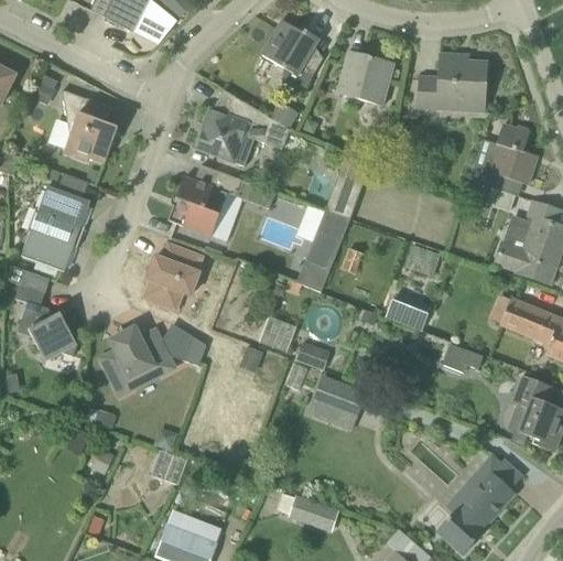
[(104,15),(111,0),(96,0),(91,10),(104,15)]
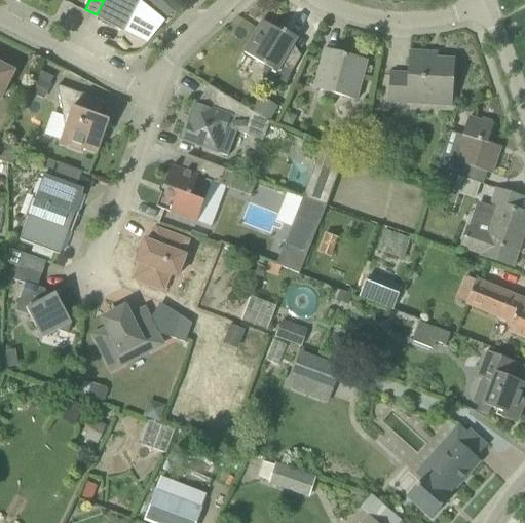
[(104,0),(97,14),(118,26),(126,30),(141,0),(104,0)]
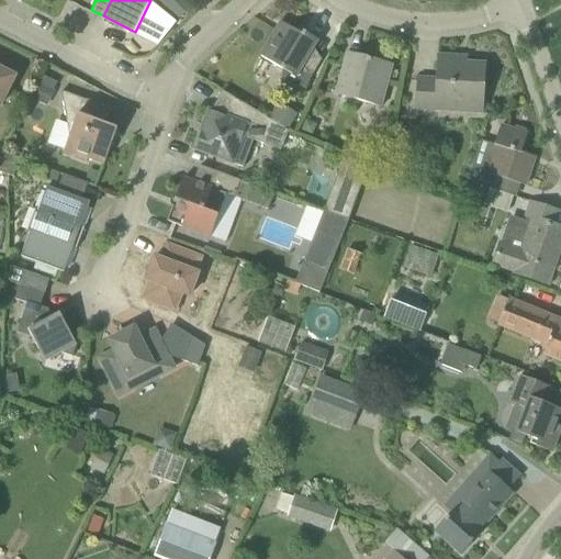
[(194,3),(190,0),(179,0),(170,9),(179,18),(194,3)]
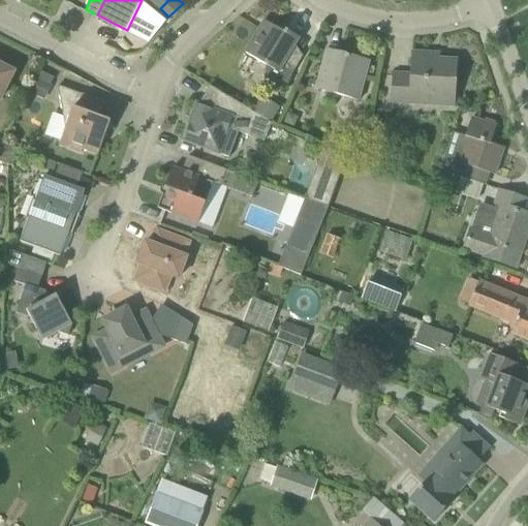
[(265,19),(246,50),(267,63),(265,81),(281,91),(293,71),(283,64),(300,36),(286,28),(285,30),(265,19)]
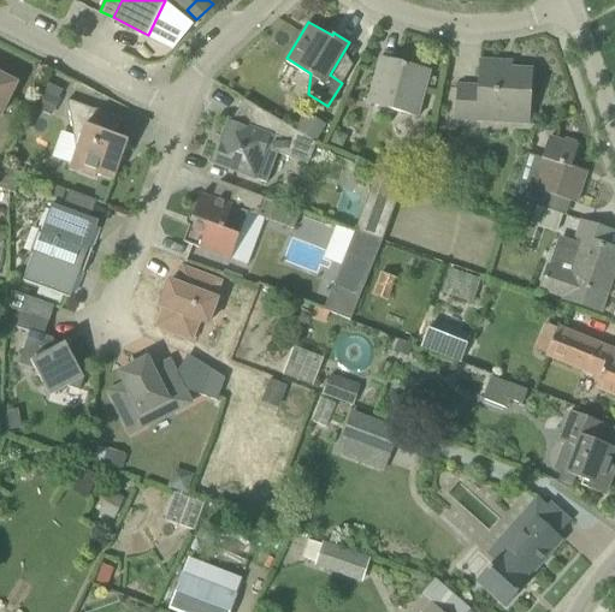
[(139,30),(130,49),(143,55),(159,59),(166,43),(148,35),(139,30)]
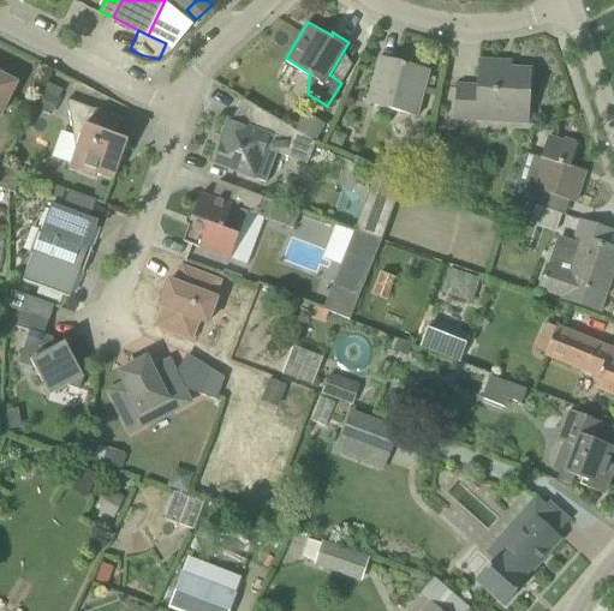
[(418,114),(430,69),(380,55),(368,101),(418,114)]
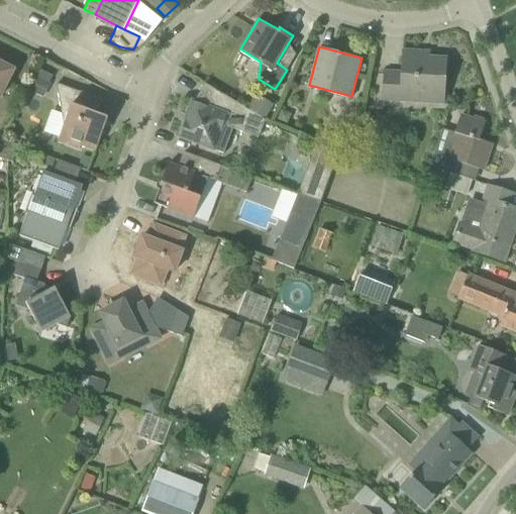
[(384,98),(421,101),(421,93),(444,94),(446,57),(420,56),(421,50),(404,49),(403,72),(385,70),(384,98)]
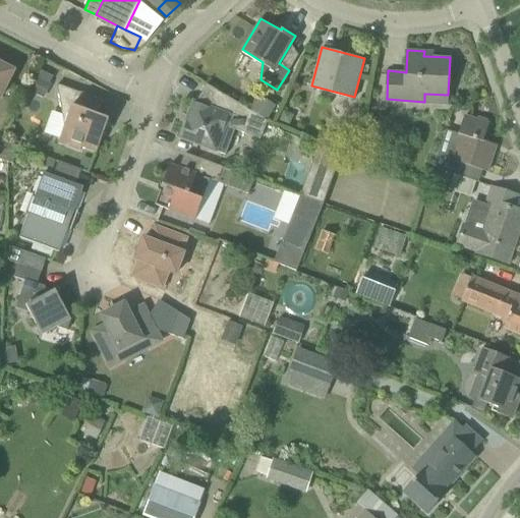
[(0,96),(14,68),(0,61),(0,96)]
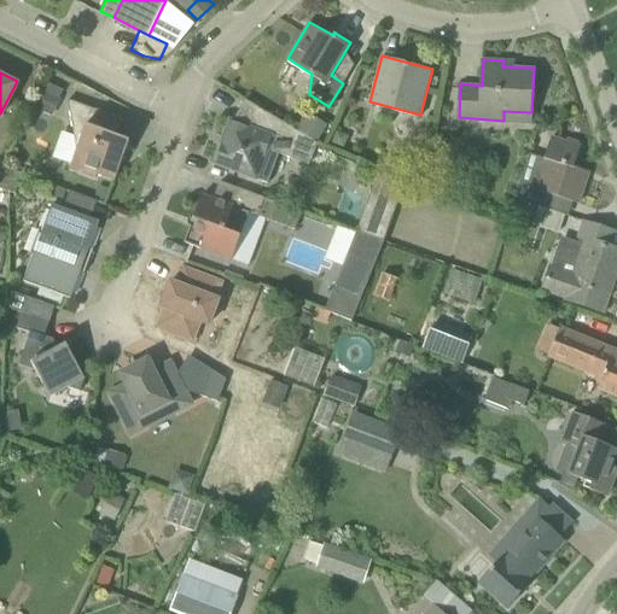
[(53,115),(63,97),(46,88),(38,106),(53,115)]
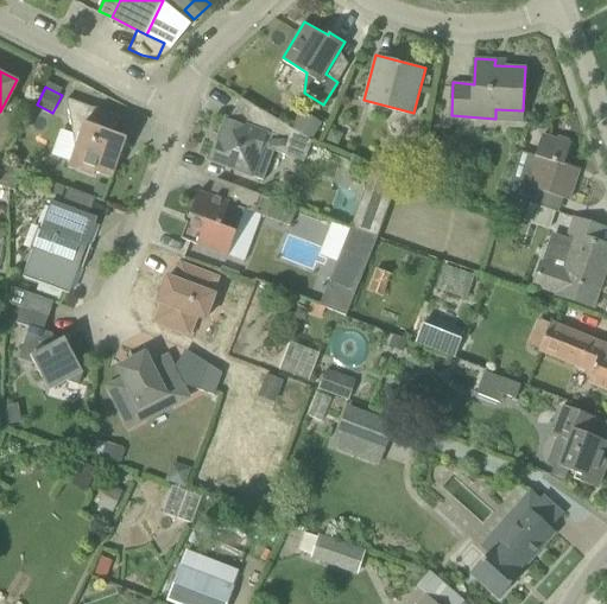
[(113,131),(119,116),(121,118),(122,116),(96,107),(68,96),(76,145),(69,164),(94,172),(96,167),(114,175),(127,137),(113,131)]
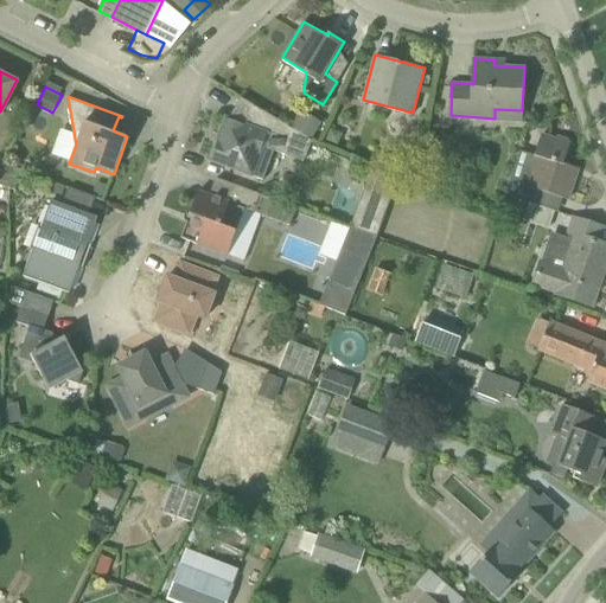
[(297,128),(292,126),(247,98),(246,98),(234,119),(227,116),(210,159),(263,178),(274,148),(286,153),(297,128)]
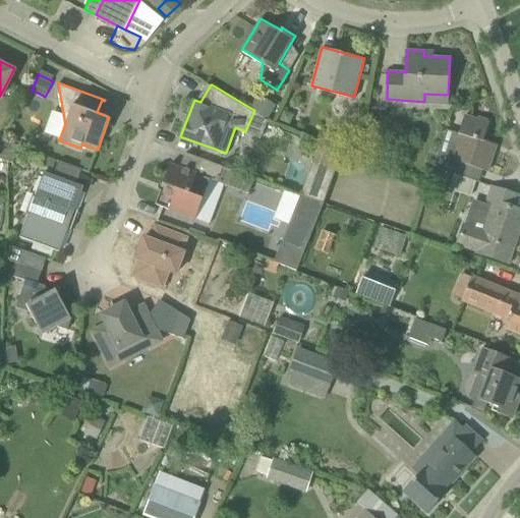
[(250,108),(254,110),(269,118),(277,104),(260,93),(250,108)]
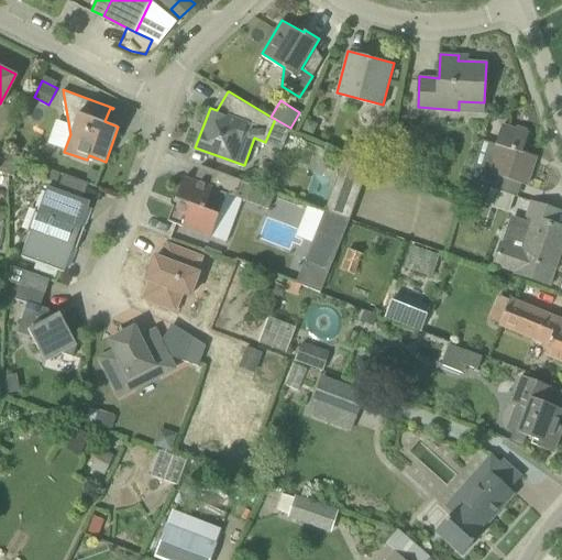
[(496,174),(527,184),(537,155),(522,151),(529,133),(526,132),(527,129),(517,125),(516,129),(503,124),(496,143),(499,144),(492,168),(483,165),(477,182),(492,187),(496,174)]
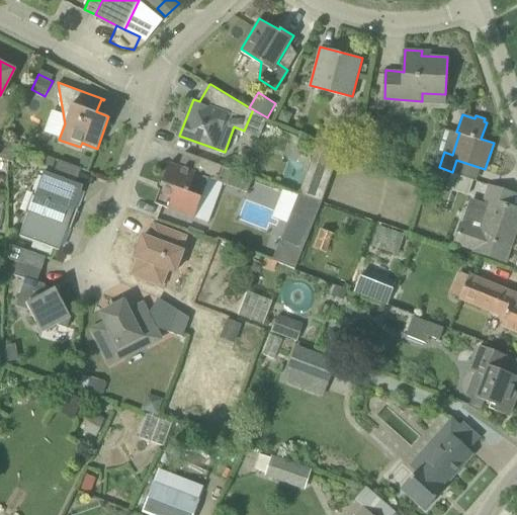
[(0,155),(13,161),(19,144),(2,138),(0,141),(0,155)]
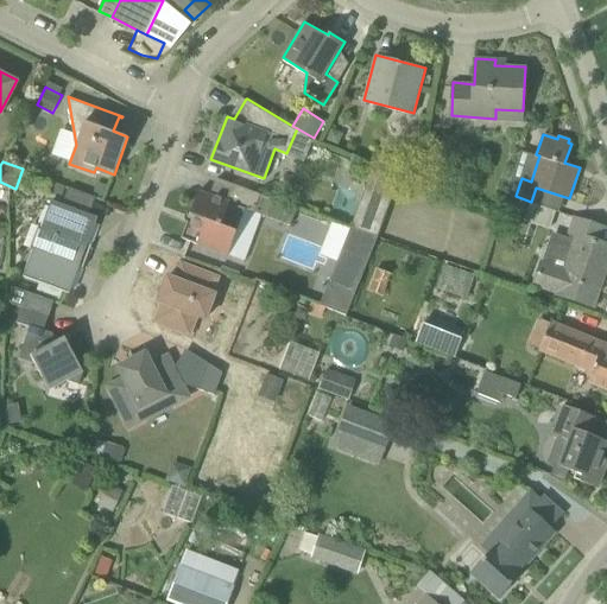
[(373,192),(360,228),(378,235),(399,179),(372,169),(365,190),(373,192)]
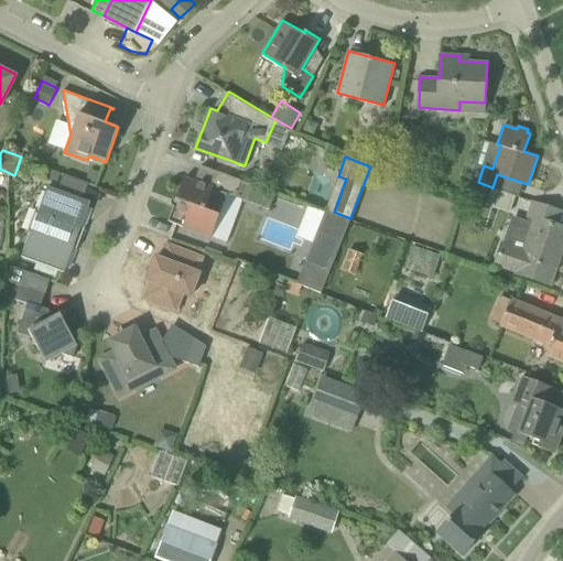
[(242,179),(202,163),(195,180),(185,176),(169,219),(212,236),(228,194),(236,196),(242,179)]
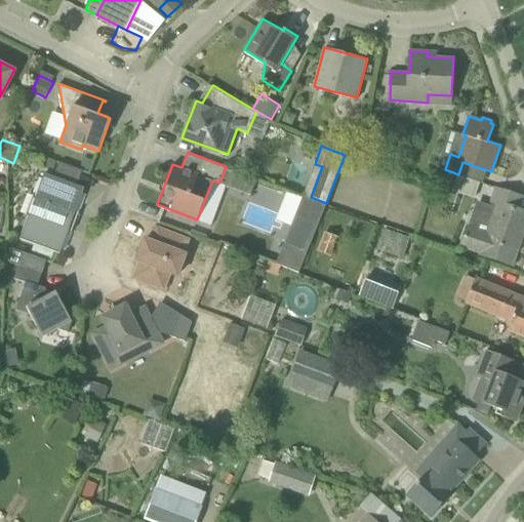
[(75,212),(85,187),(44,171),(21,237),(61,252),(70,226),(65,224),(70,210),(75,212)]
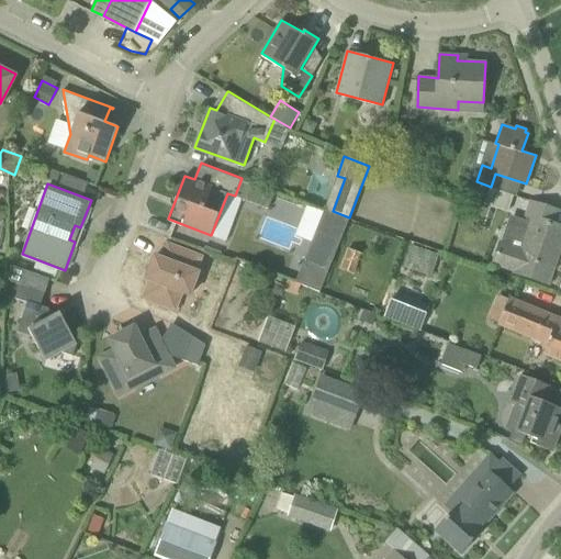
[(560,224),(554,223),(559,210),(538,202),(539,201),(531,199),(527,215),(533,217),(523,248),(501,241),(494,261),(516,269),(515,271),(549,282),(560,244),(560,224)]
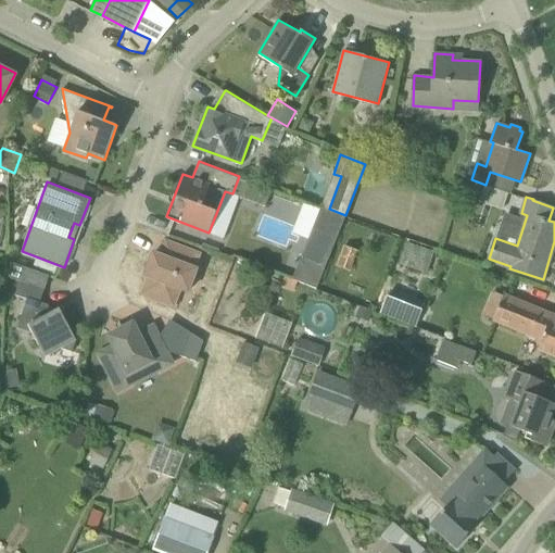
[(200,252),(166,240),(161,254),(153,251),(148,266),(151,267),(141,293),(174,305),(180,288),(189,290),(198,267),(194,267),(200,252)]
